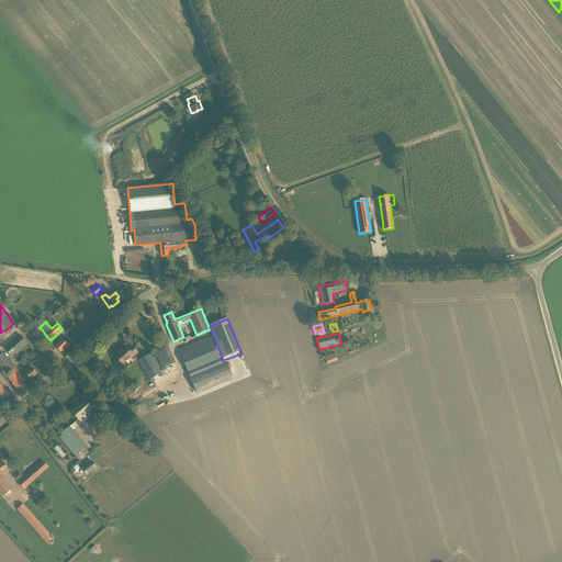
[(222,360),(221,358),(212,338),(212,335),(179,349),(189,373),(222,360)]
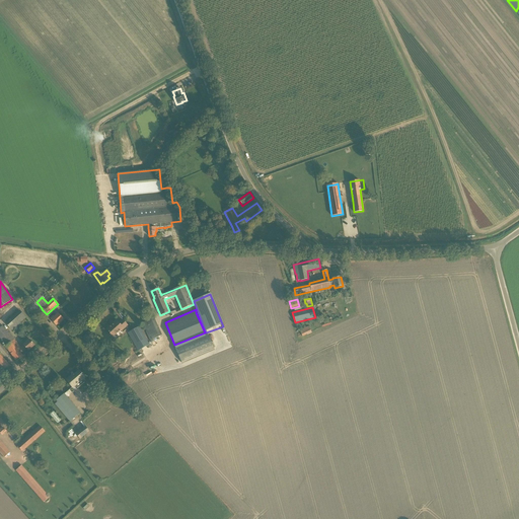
[(12,330),(15,327),(20,323),(26,317),(19,310),(5,323),(12,330)]
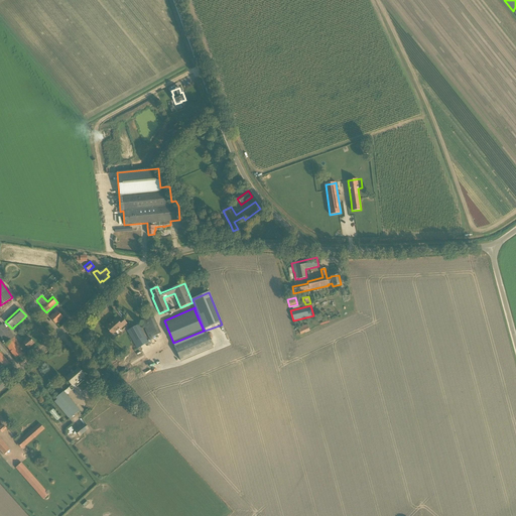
[(55,314),(52,310),(47,314),(55,324),(62,317),(57,312),(55,314)]
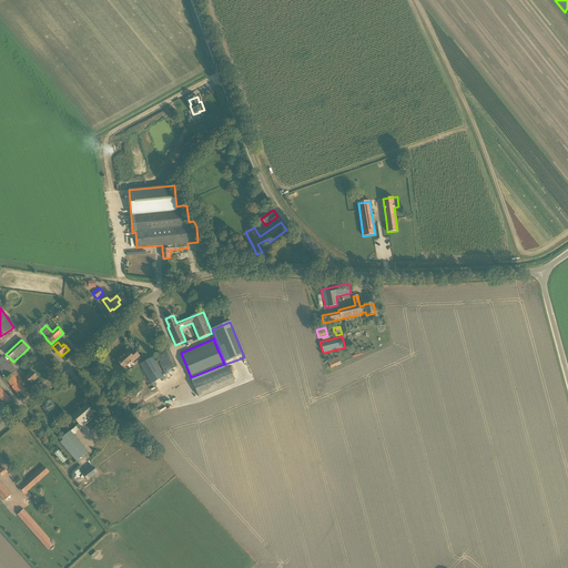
[(164,373),(176,367),(169,347),(156,353),(164,373)]
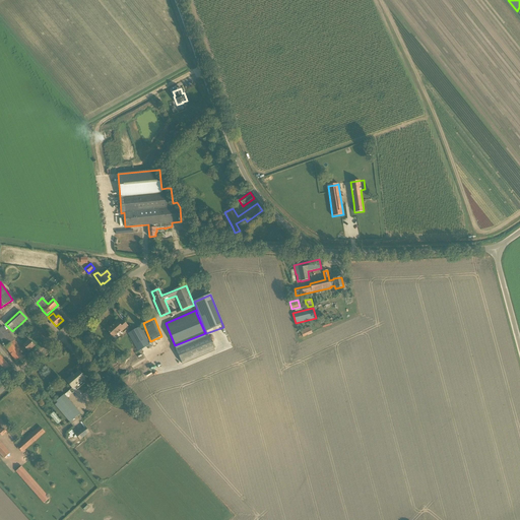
[(128,326),(123,321),(119,324),(117,321),(113,324),(114,325),(108,331),(113,337),(121,330),(122,331),(128,326)]
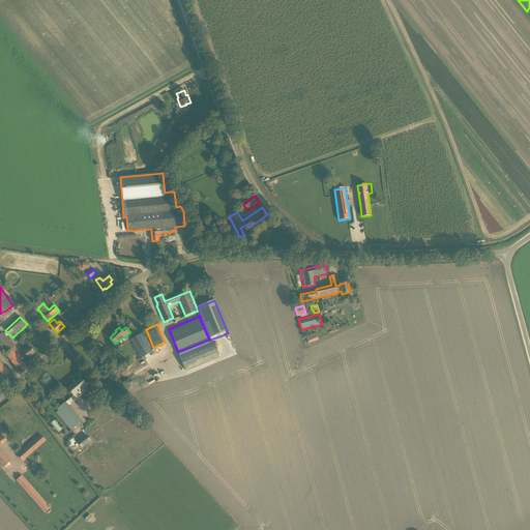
[(22,355),(2,332),(0,334),(0,345),(6,353),(6,354),(17,370),(24,363),(22,361),(27,356),(29,358),(35,353),(30,347),(24,352),(24,353),(22,355)]
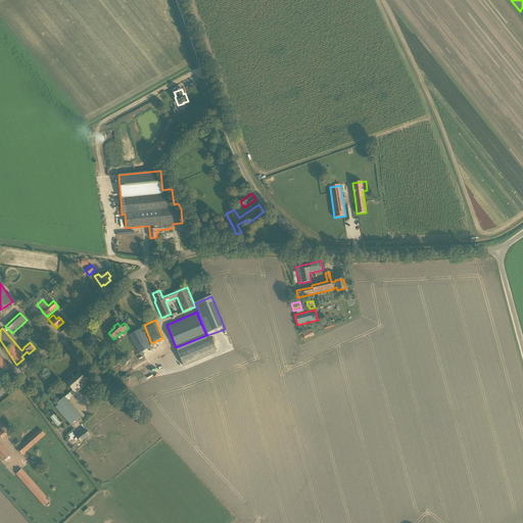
[(305,339),(314,335),(311,329),(302,333),(305,339)]
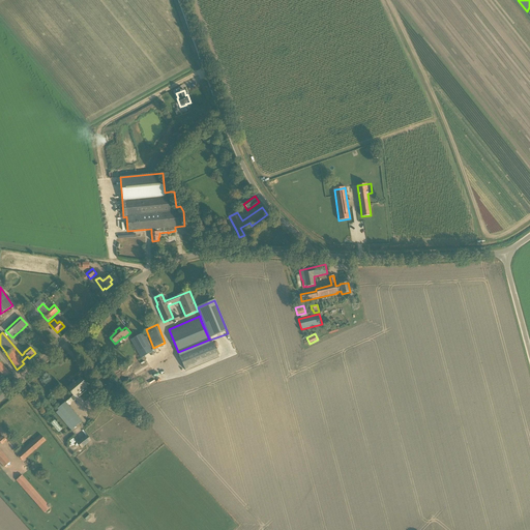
[(141,358),(152,352),(142,334),(131,340),(141,358)]
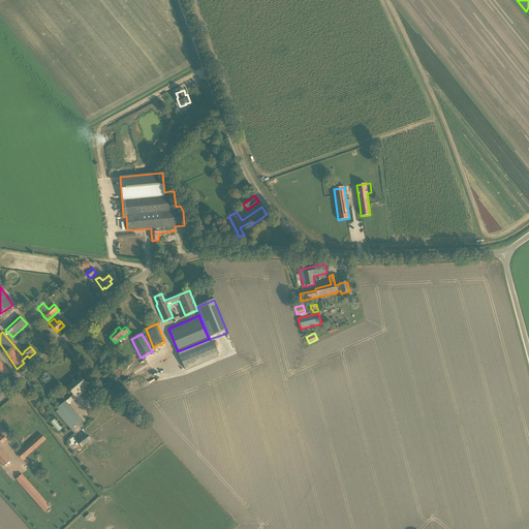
[(185,370),(219,355),(213,341),(179,355),(185,370)]
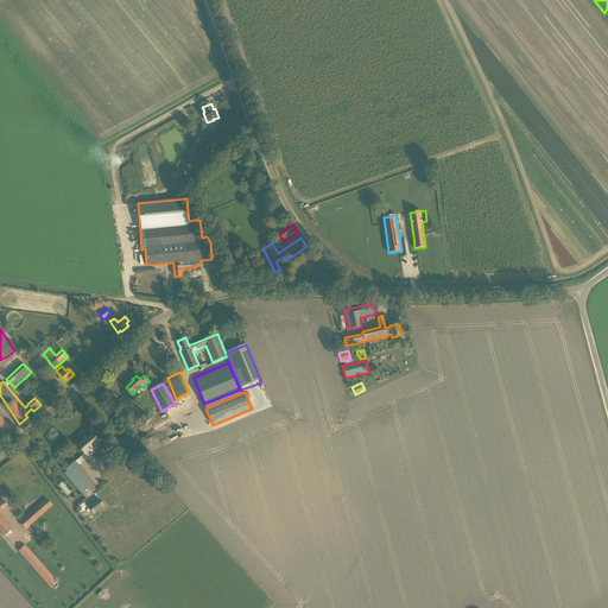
[(7,438),(14,431),(0,416),(0,437),(4,442),(7,438)]
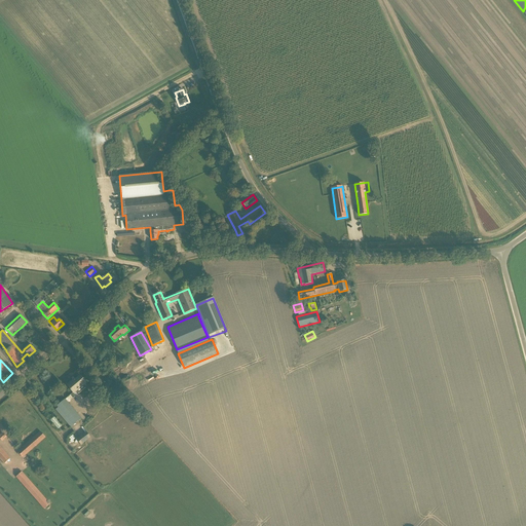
[(86,382),(80,375),(74,381),(73,380),(67,385),(73,392),(86,382)]
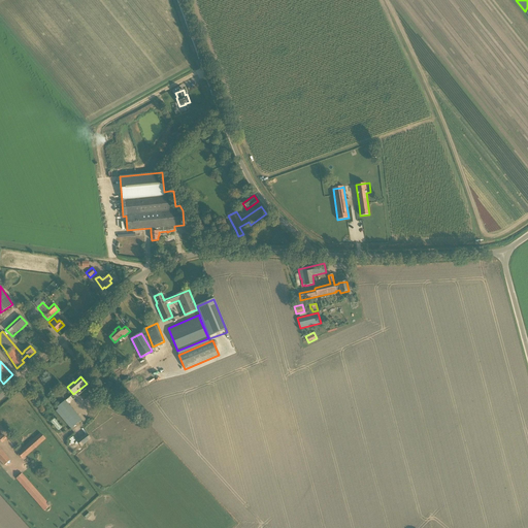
[(70,429),(74,427),(81,420),(79,417),(65,401),(58,407),(60,410),(58,413),(70,429)]
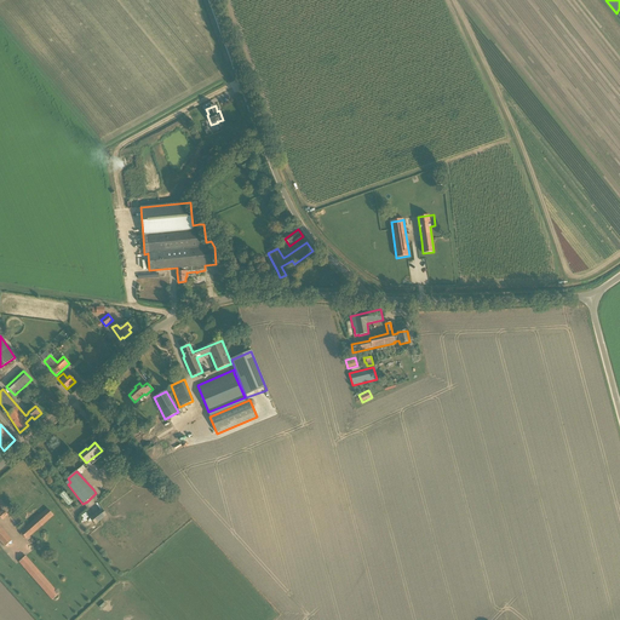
[(63,492),(58,497),(68,506),(73,503),(63,492)]
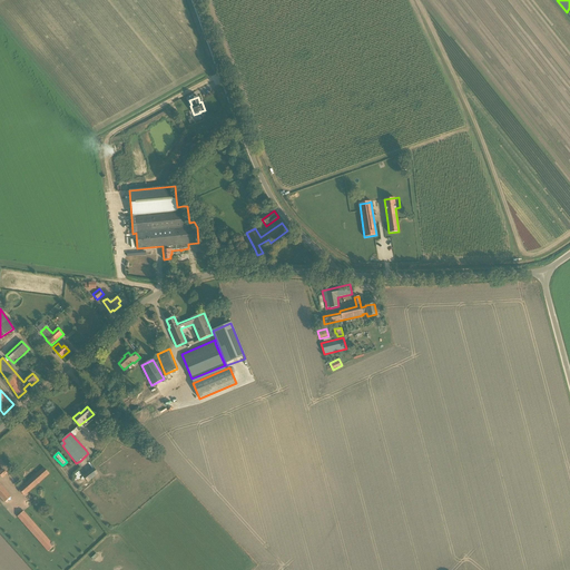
[(23,497),(49,473),(43,468),(19,490),(23,497)]
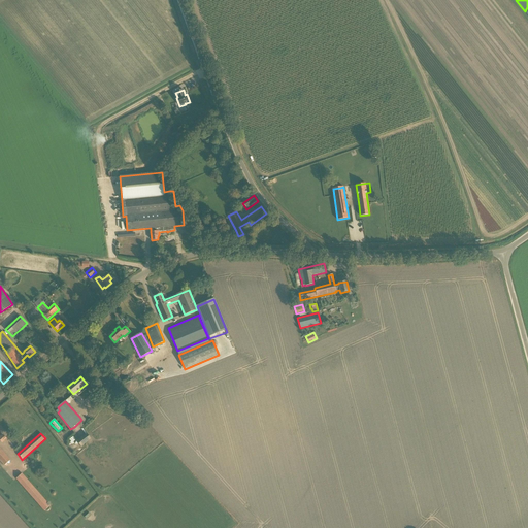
[(81,447),(91,439),(87,433),(76,441),(81,447)]
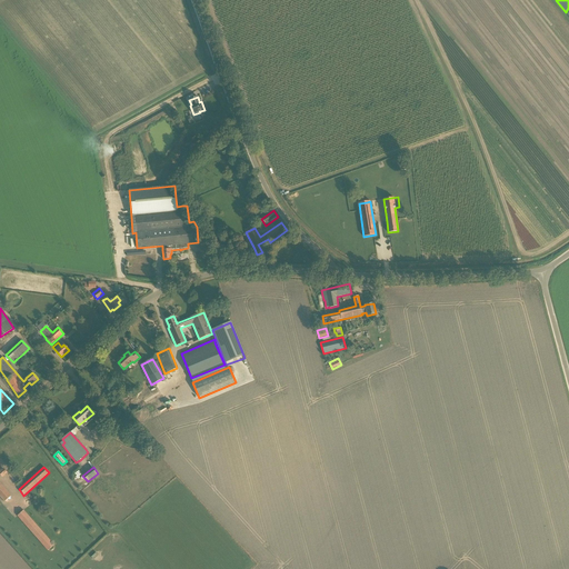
[(0,495),(6,501),(11,497),(0,483),(0,495)]
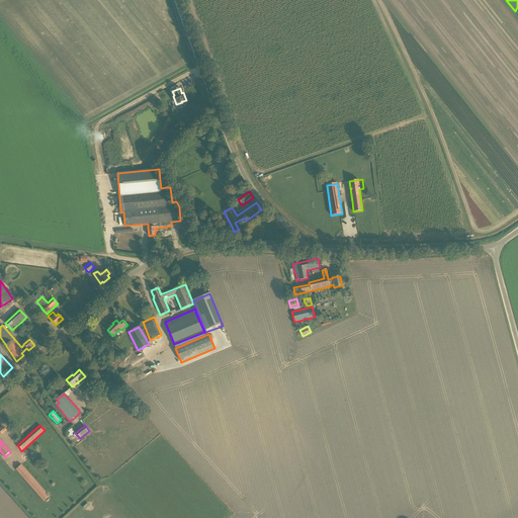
[(44,501),(49,496),(21,464),(16,469),(44,501)]
